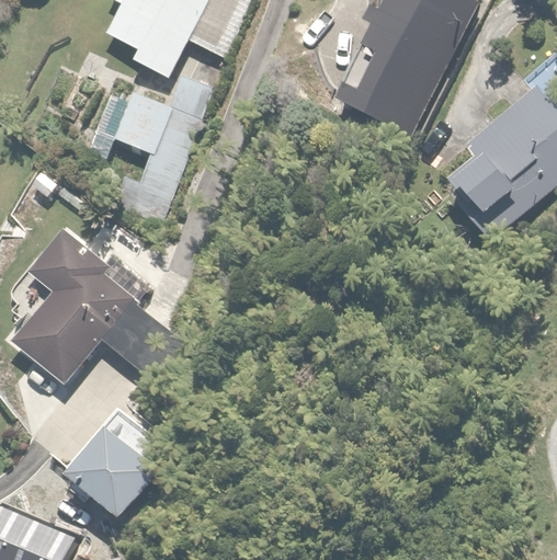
[(115,0),(126,6),(112,32),(143,49),(136,63),(166,79),(190,36),(222,55),(251,0),(115,0)]
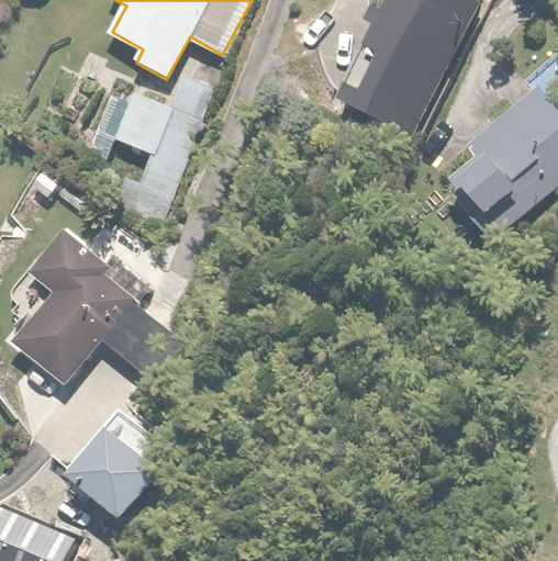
[(391,0),(386,12),(374,6),(367,18),(378,24),(336,99),(405,138),(483,2),(479,0),(391,0)]
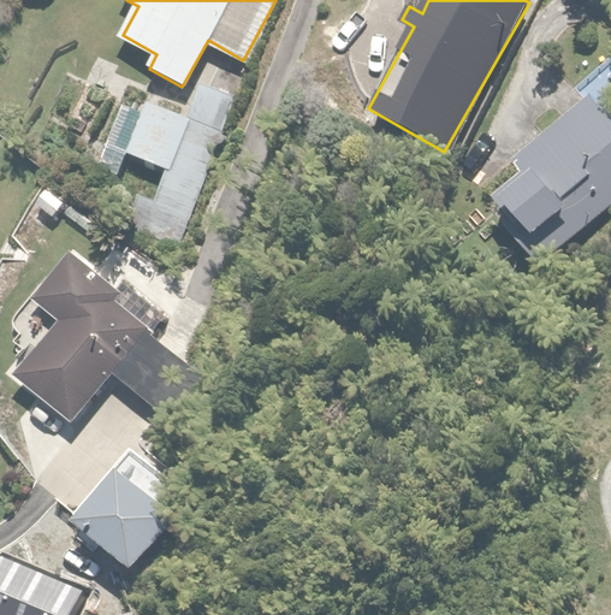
[(514,161),(523,172),(472,214),(523,277),(610,203),(610,110),(605,102),(610,98),(610,66),(609,64),(579,88),(588,99),(514,161)]
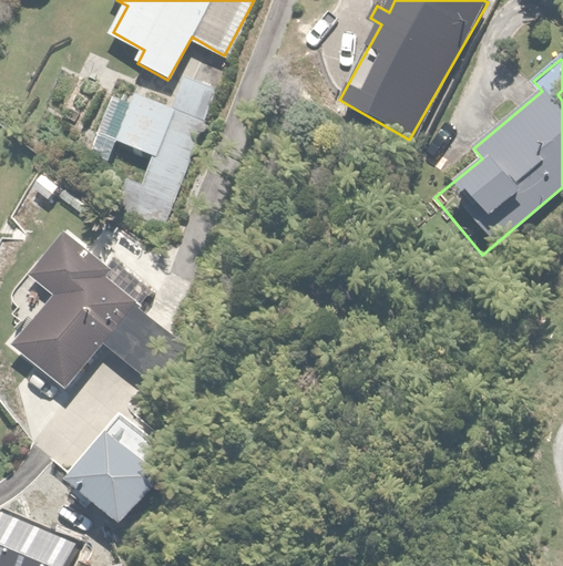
[(111,96),(89,151),(110,160),(118,140),(154,155),(173,109),(137,93),(132,105),(111,96)]
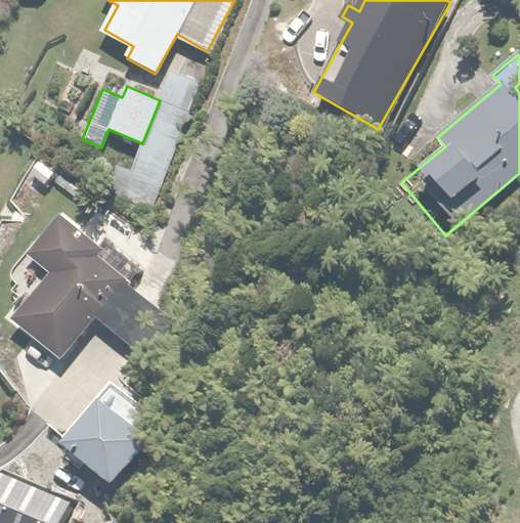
[(140,268),(125,256),(114,246),(110,251),(67,213),(33,252),(53,270),(10,318),(59,361),(140,268)]
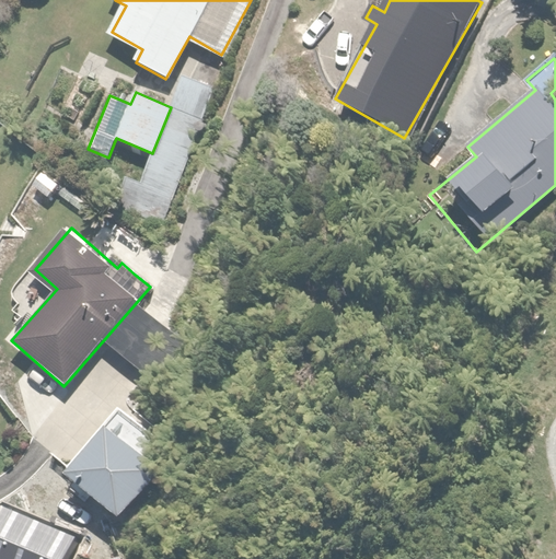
[(111,423),(71,474),(122,514),(162,465),(111,423)]
